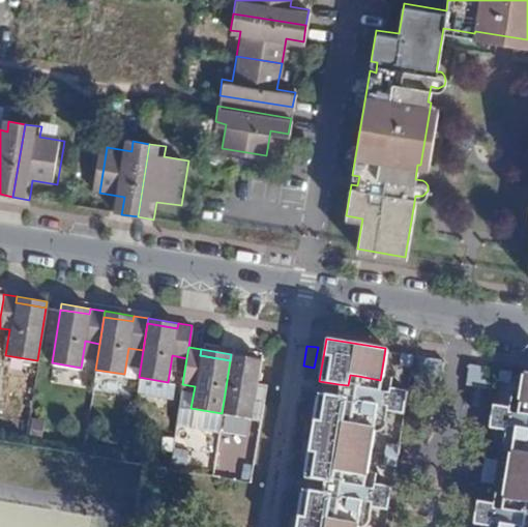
[(411,352),(400,350),(398,363),(409,366),(411,352)]
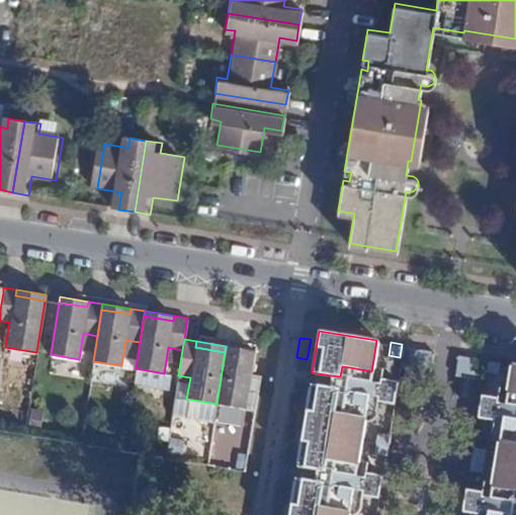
[(426,379),(430,349),(407,345),(402,375),(426,379)]
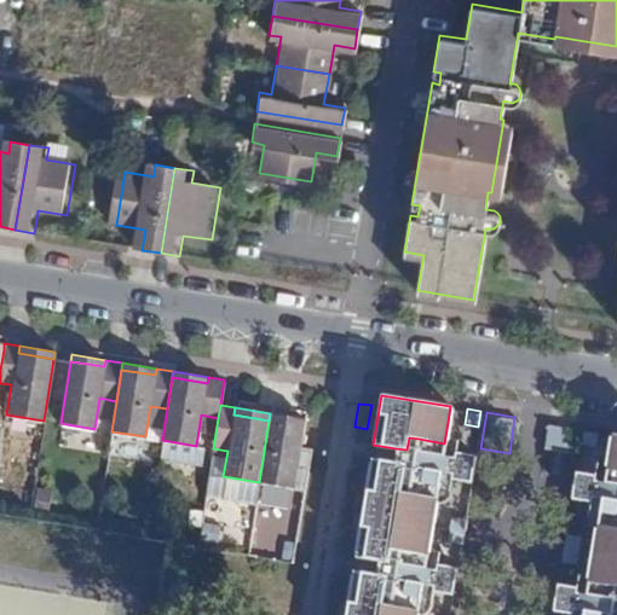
[(269,421),(304,425),(305,418),(270,413),(269,421)]
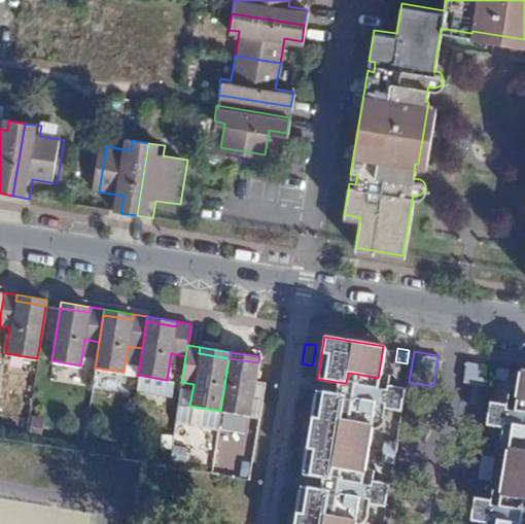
[(249,416),(255,381),(258,362),(229,358),(220,411),(249,416)]
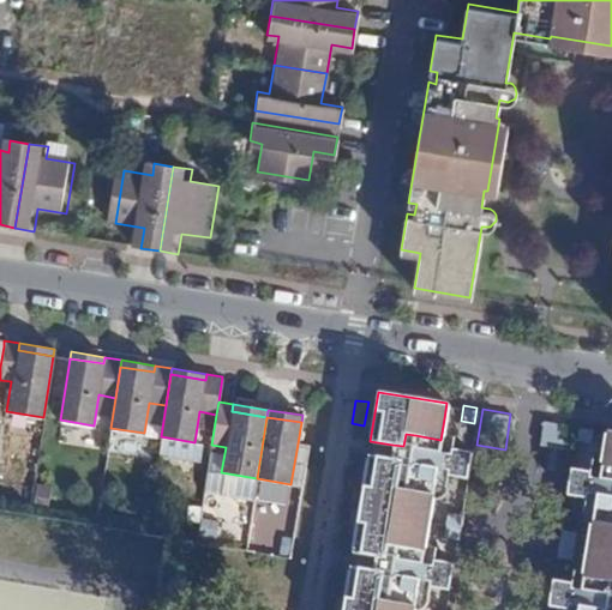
[(403,446),(393,445),(390,461),(400,463),(396,490),(407,491),(411,464),(419,466),(435,469),(433,483),(431,495),(430,502),(433,501),(437,500),(441,496),(443,493),(444,489),(445,484),(447,476),(465,478),(469,452),(450,447),(453,432),(453,428),(451,426),(450,423),(447,421),(444,418),(441,440),(438,452),(413,447),(415,435),(406,434),(403,446)]
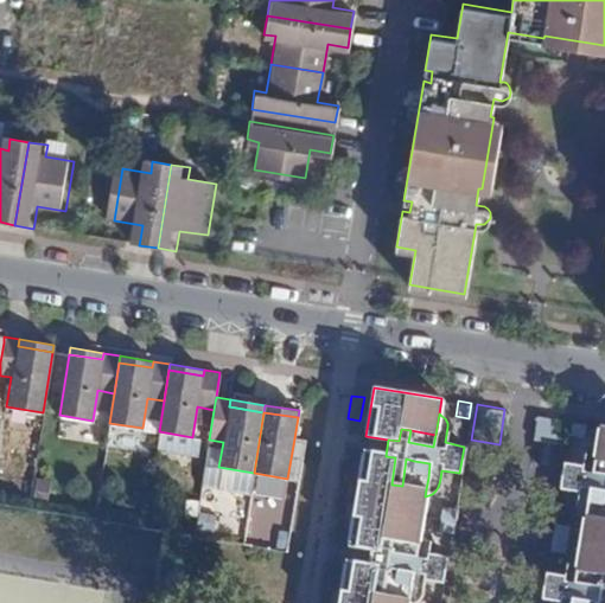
[(583,436),(585,422),(571,419),(568,434),(583,436)]
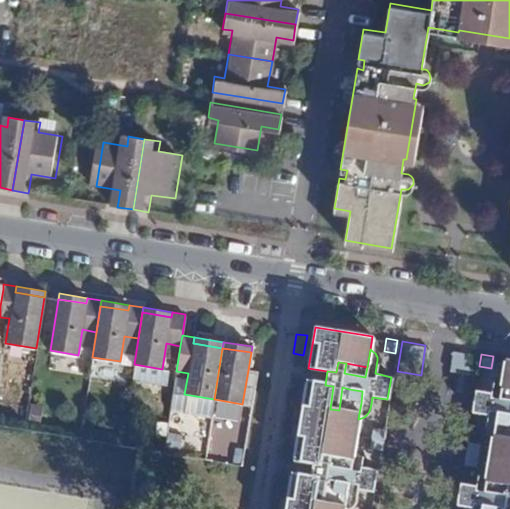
[(509,358),(505,358),(503,374),(501,389),(509,390),(509,358)]
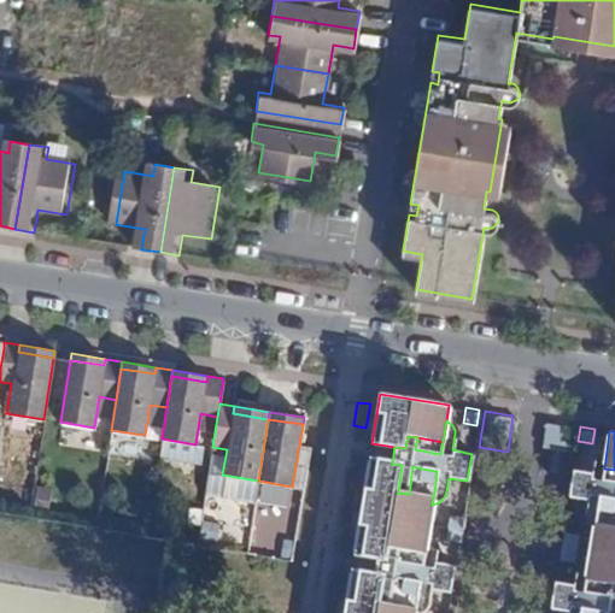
[(195,444),(162,438),(158,455),(199,463),(203,446),(195,444)]
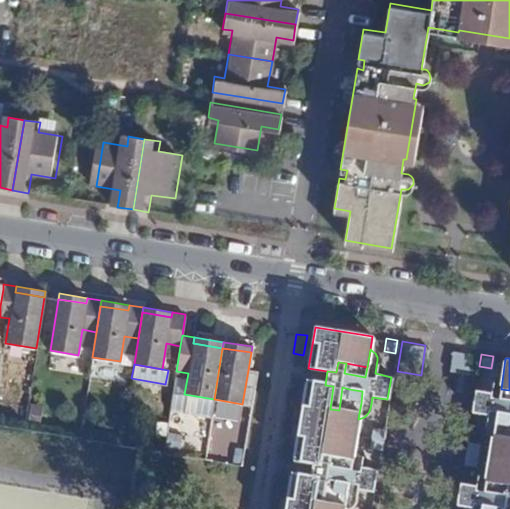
[(509,399),(499,398),(501,389),(503,374),(500,374),(498,375),(496,377),(494,378),(493,380),(492,382),(490,393),(475,390),(471,411),(487,414),(485,421),(484,425),(485,427),(486,430),(486,431),(488,433),(490,435),(492,435),(494,424),(496,412),(509,415),(509,414),(509,399)]
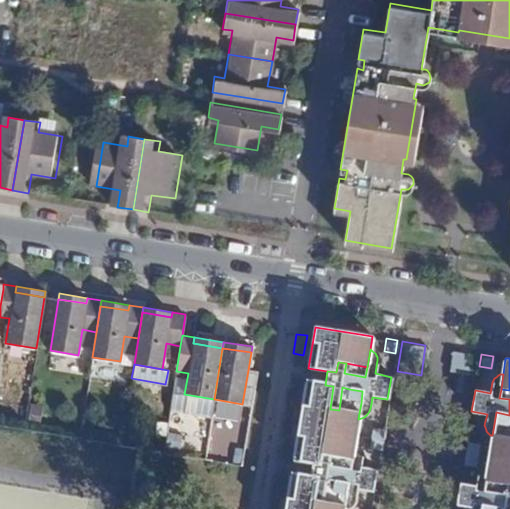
[(333,386),(325,385),(306,382),(294,460),(313,463),(321,464),(322,455),(330,456),(352,459),(355,442),(358,419),(359,413),(339,410),(330,409),(333,386)]
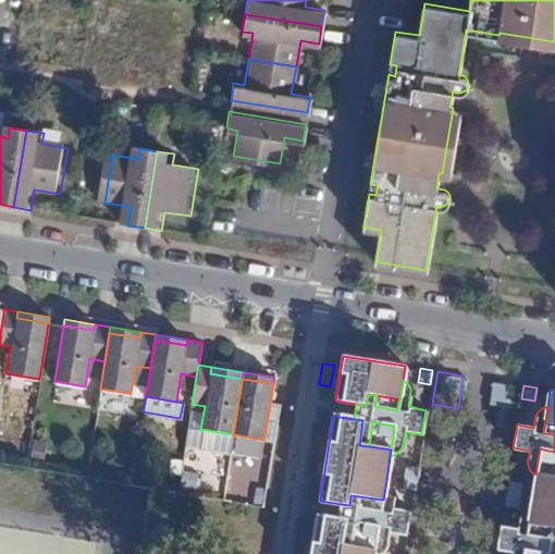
[(394,426),(380,423),(379,436),(393,439),(394,426)]
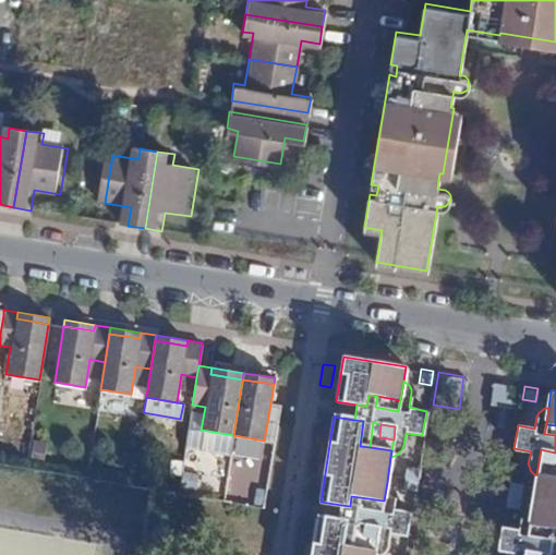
[(553,466),(555,453),(541,449),(539,462),(553,466)]
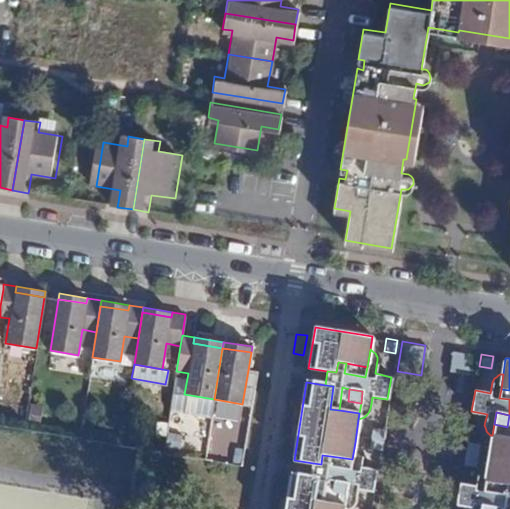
[(291,427),(281,425),(278,445),(288,446),(291,427)]
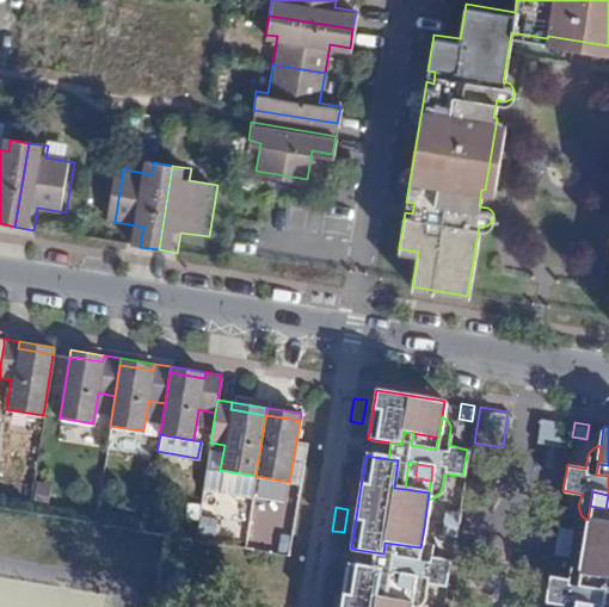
[(456,511),(444,508),(440,533),(451,536),(456,511)]
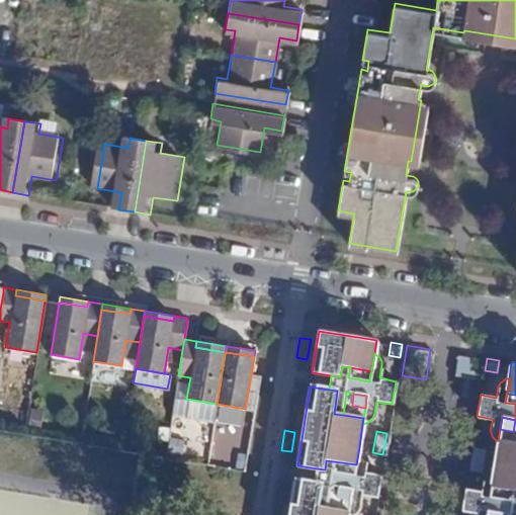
[(515,442),(498,440),(493,473),(491,487),(512,491),(515,491),(515,442)]
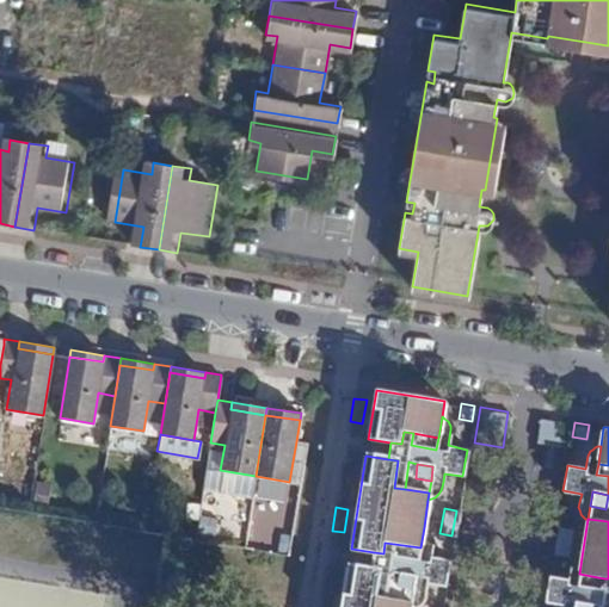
[(571,528),(557,526),(553,552),(566,555),(571,528)]
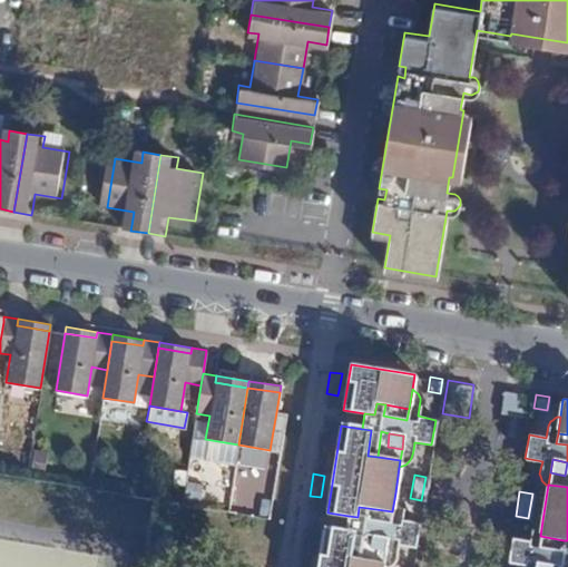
[(358,517),(349,516),(346,531),(354,533),(351,558),(361,559),(364,535),(371,535),(388,538),(385,551),(384,564),(383,566),(392,566),(393,566),(394,564),(395,558),(398,545),(414,547),(415,545),(417,534),(419,522),(402,520),(403,504),(403,500),(402,499),(401,497),(398,495),(395,492),(392,511),(390,522),(366,518),(368,508),(359,507),(358,517)]
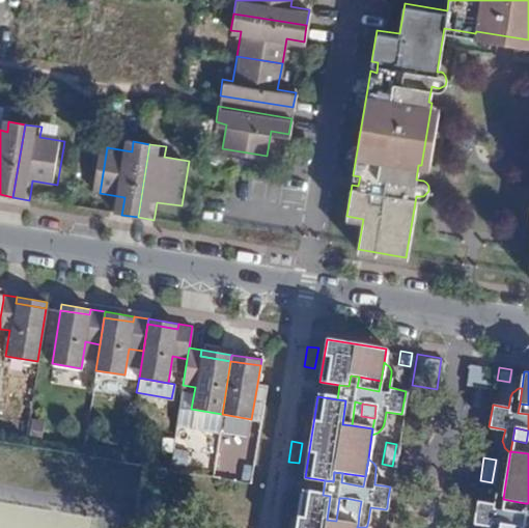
[(528,527),(528,503),(525,503),(523,512),(501,508),(503,499),(505,484),(503,485),(500,487),(498,488),(497,489),(495,492),(493,503),(477,501),(475,510),(474,520),(473,525),(490,527),(489,527),(498,527),(499,524),(513,526),(522,527),(521,527),(528,527)]
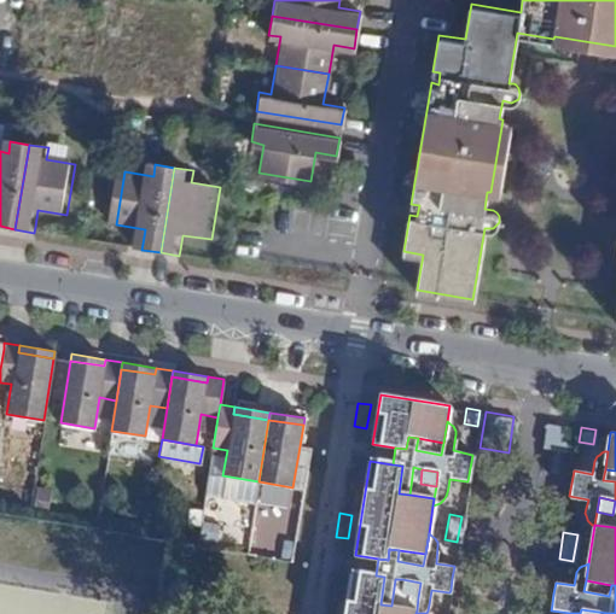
[(344,613),(416,613),(417,610),(391,606),(381,604),(384,577),(376,576),(352,571),(344,613)]
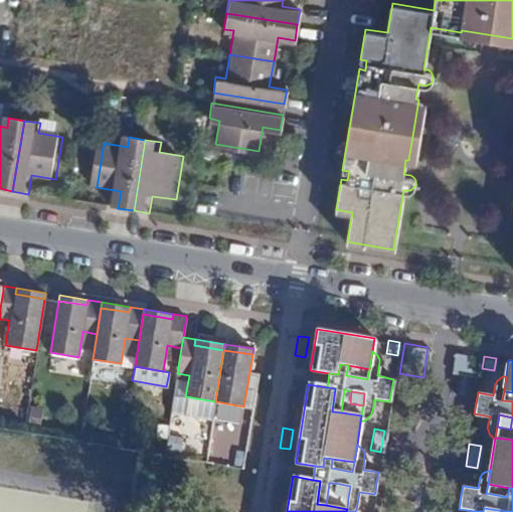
[(350,486),(335,483),(333,496),(348,498),(350,486)]
